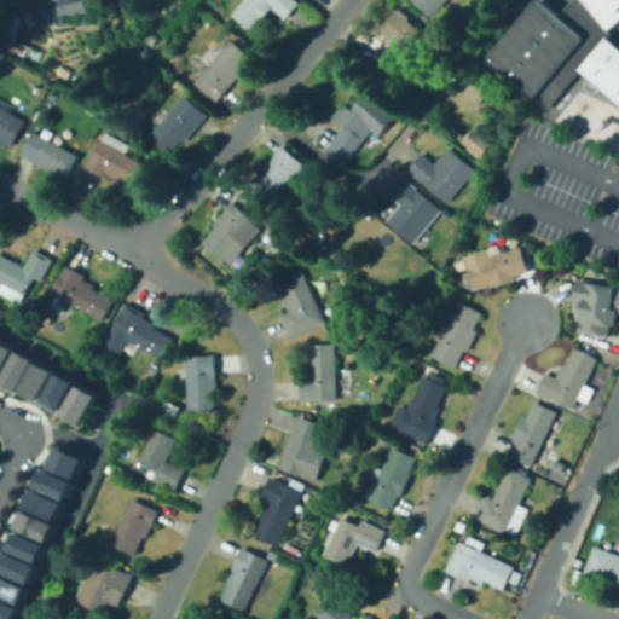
[(46,28),(40,0),(85,0),(87,12),(59,17),(61,25),(46,28)]
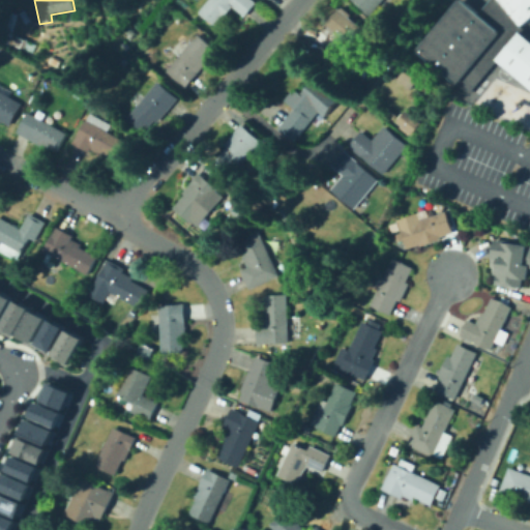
[(214,25),(199,12),(209,0),(254,0),(257,2),(245,17),(233,6),(223,19),(221,18),(214,25)]
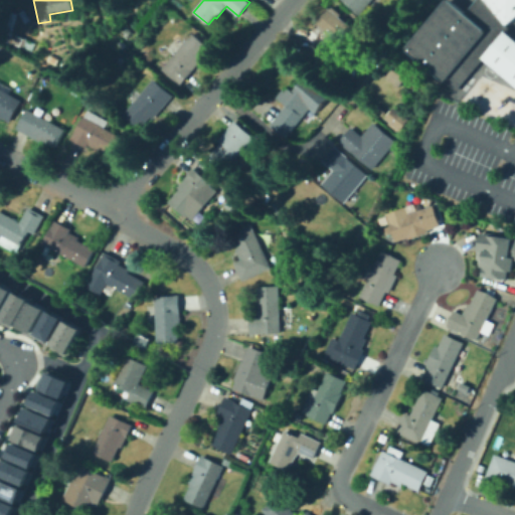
[(372,0),(360,14),(359,13),(358,14),(352,9),(352,8),(342,0),(372,0)]
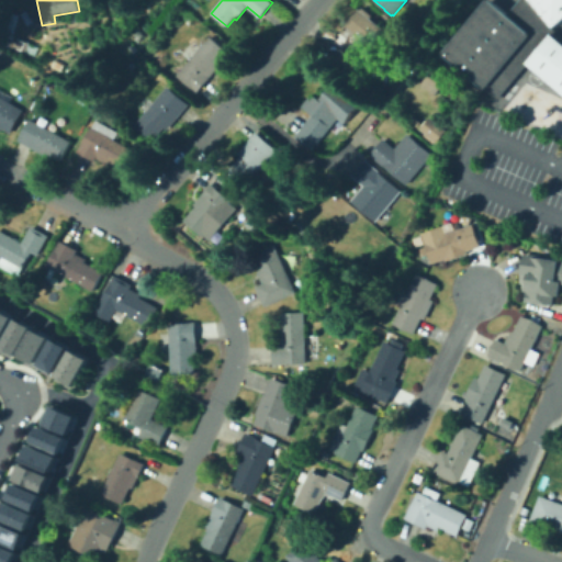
[(561,0),(561,15),(551,25),(553,29),(495,98),(439,52),(482,0),(491,0),(505,12),(516,0),(561,0)]
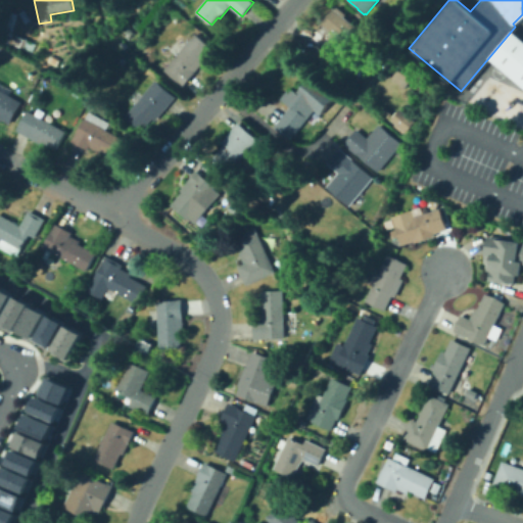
[(333,69),(315,54),(333,33),(322,22),(334,8),(335,9),(338,7),(347,14),(345,16),(370,39),(355,55),(349,50),(333,69)]
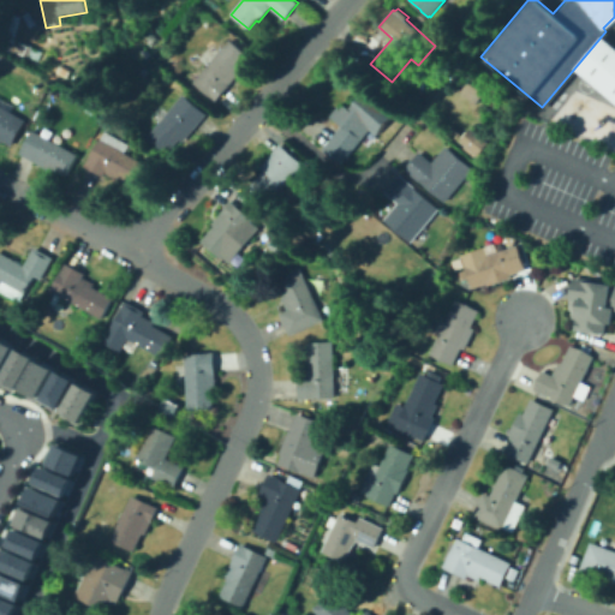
[(573,67),(614,101),(614,47),(601,35),(573,67)]
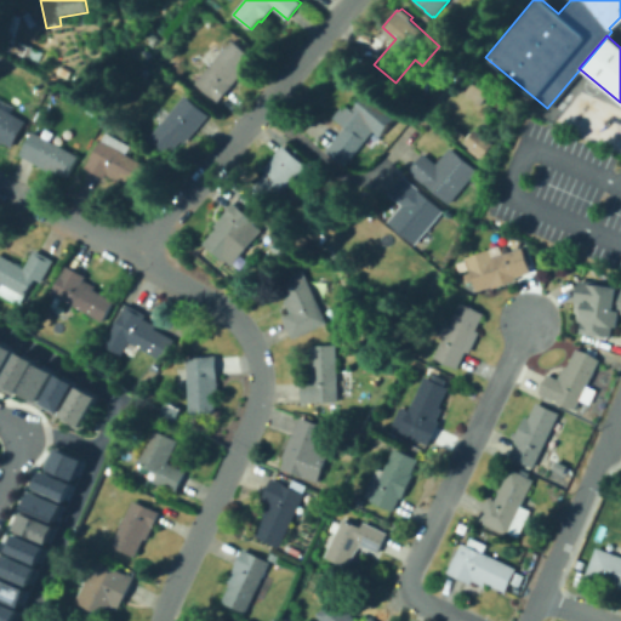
[(218,102),(197,83),(233,40),(252,56),(239,72),(243,74),(218,102)]
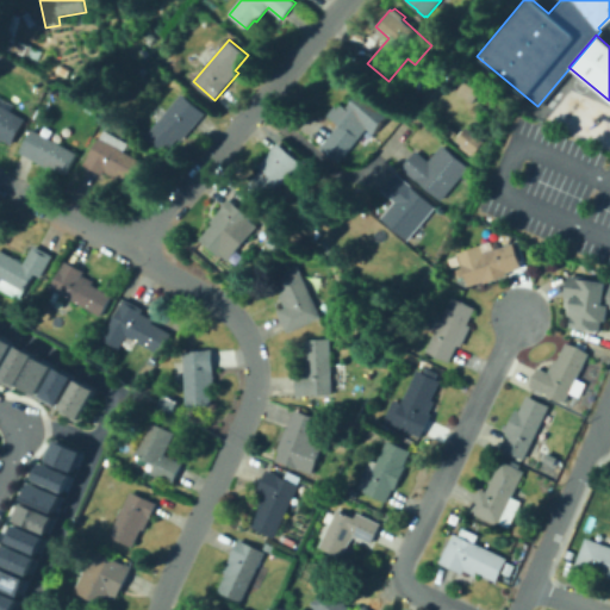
[(62,62),(73,68),(68,78),(56,72),(62,62)]
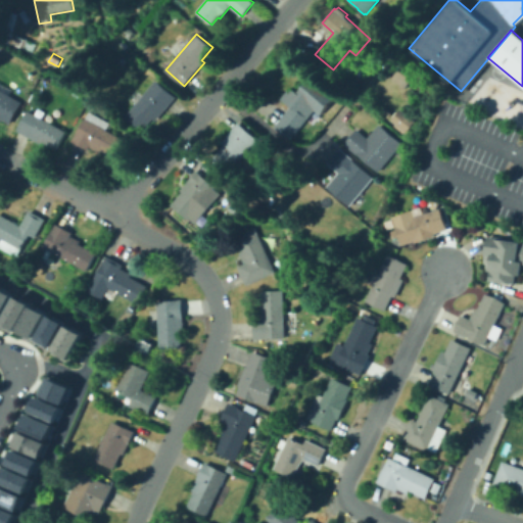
[(405,88),(392,79),(398,69),(402,72),(405,69),(414,76),(405,88)]
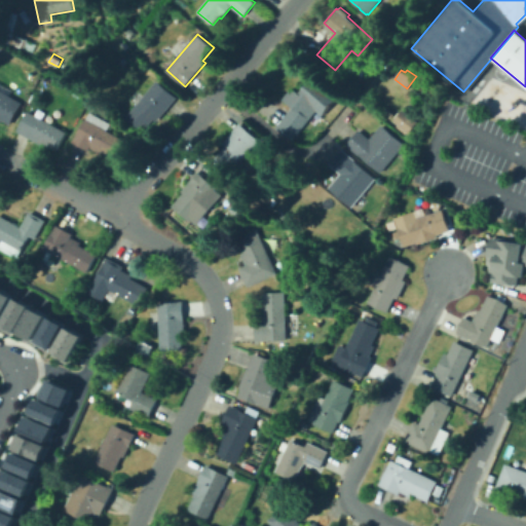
[(292,141),(276,126),(293,108),(284,99),(294,87),(300,92),(312,78),(337,99),(323,116),(316,111),(292,141)]
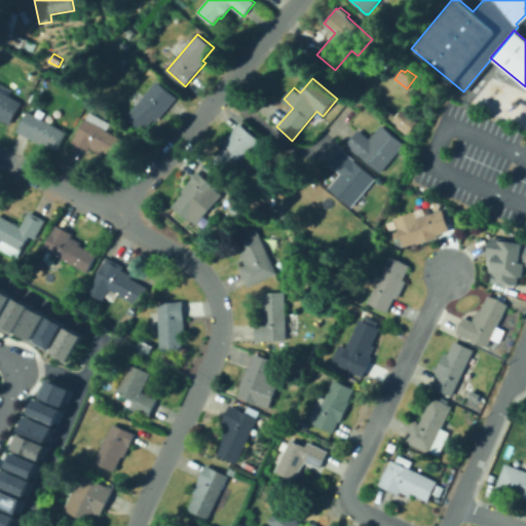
[(144,132),(126,117),(137,104),(130,100),(139,90),(145,96),(156,80),(177,98),(157,121),(154,119),(144,132)]
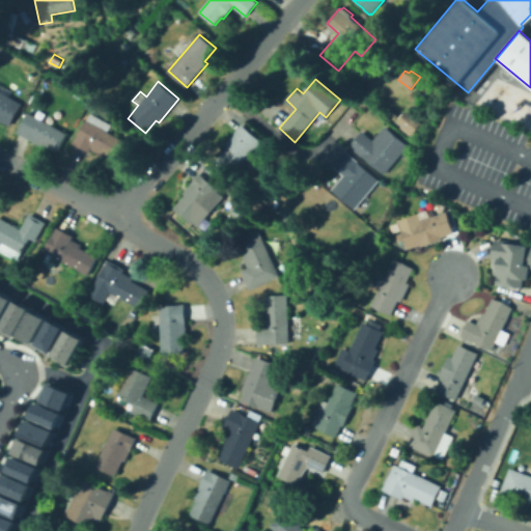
[(9,124),(2,121),(1,123),(0,122),(0,84),(11,91),(9,95),(22,103),(9,124)]
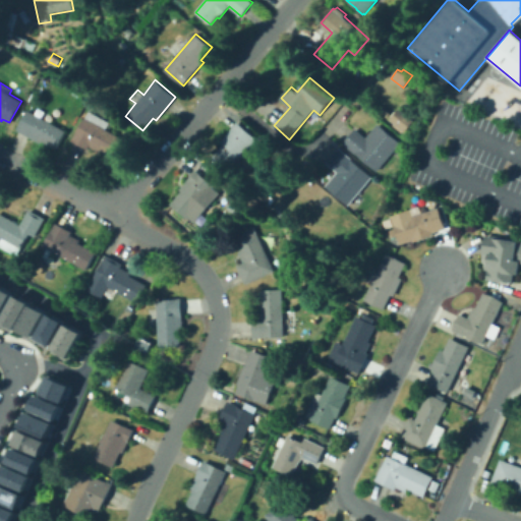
[(403,131),(388,120),(397,108),(412,120),(403,131)]
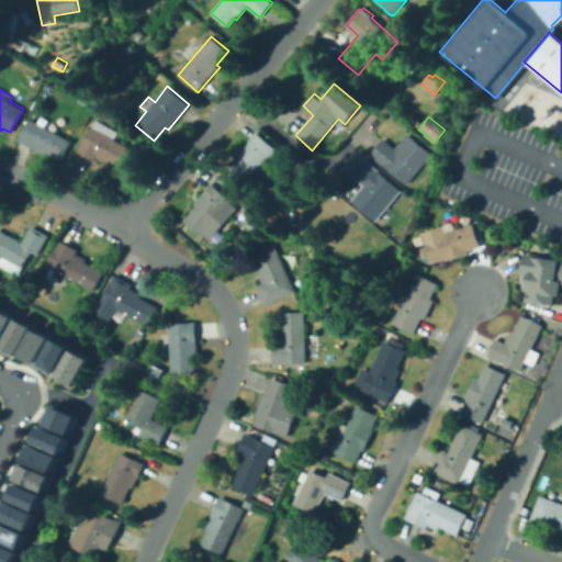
[(60,165),(19,139),(31,117),(74,143),(60,165)]
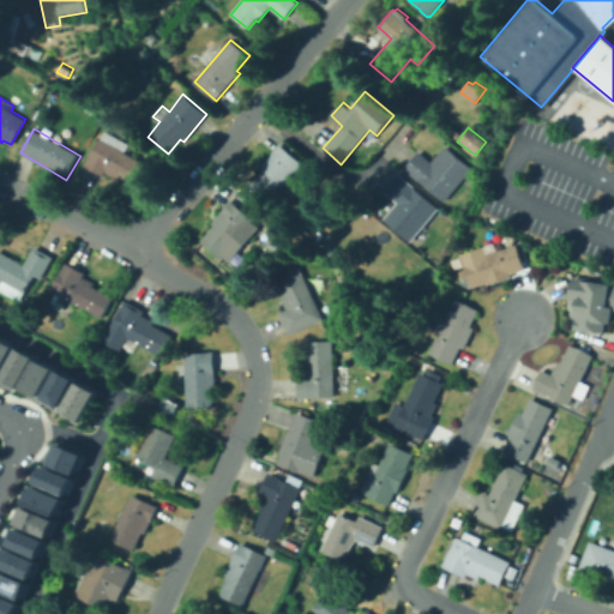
[(145,194),(107,173),(104,176),(86,167),(91,158),(89,157),(101,137),(102,138),(106,131),(131,144),(126,152),(158,170),(145,194)]
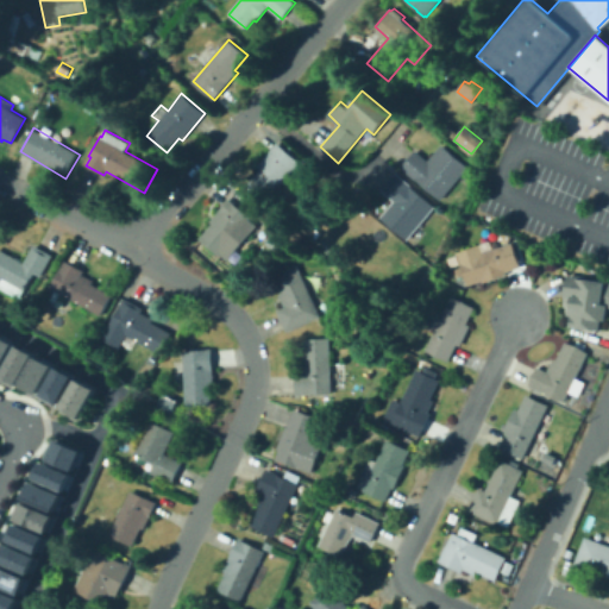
[(269,200),(249,183),(262,168),(258,165),(278,143),(301,162),(269,200)]
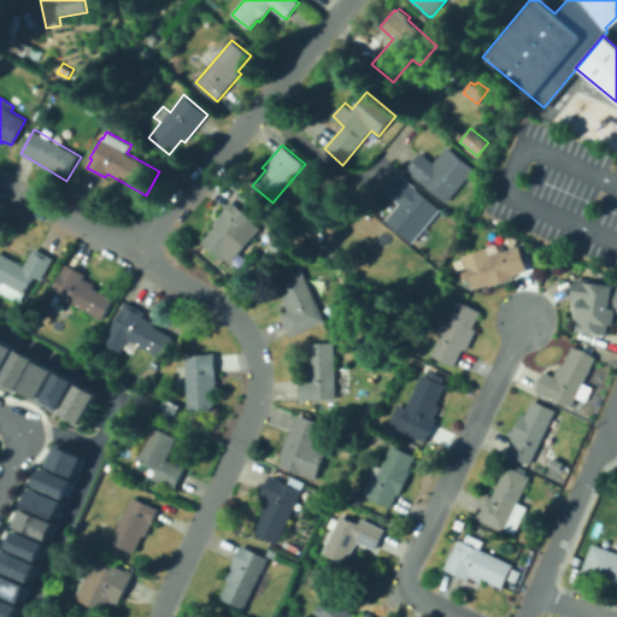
[(446,201),(407,169),(421,152),(434,163),(447,146),(472,169),(446,201)]
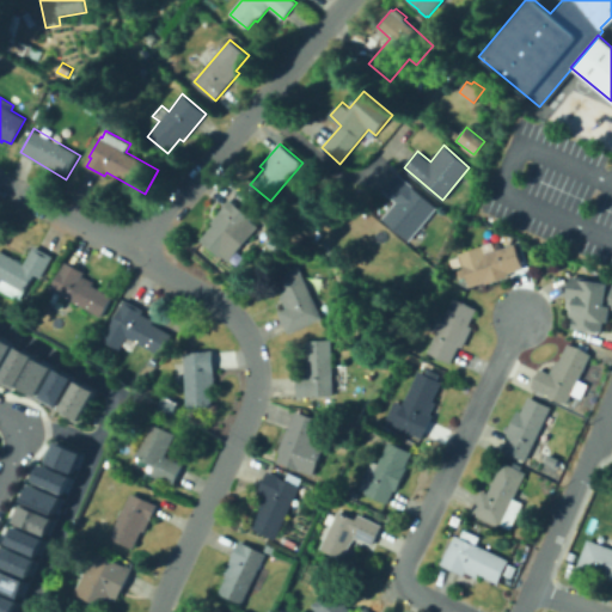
[(383,218),(396,202),(384,193),(398,175),(435,207),(409,240),(383,218)]
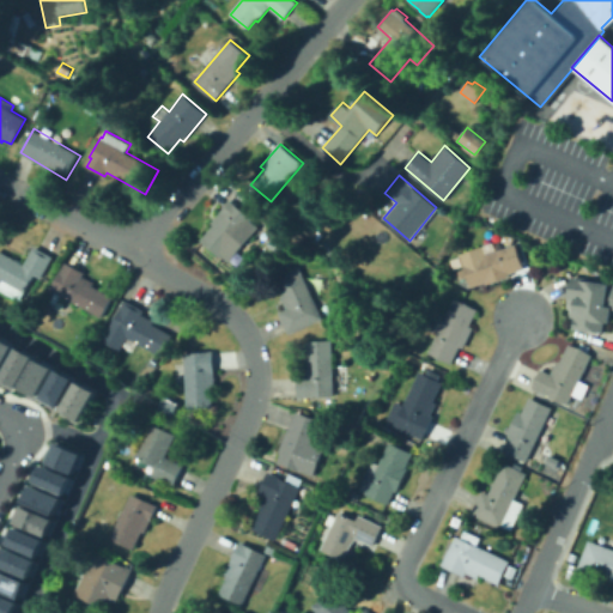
[(230,261),(224,256),(223,258),(201,241),(214,225),(212,223),(231,199),(254,218),(253,220),(260,226),(230,261)]
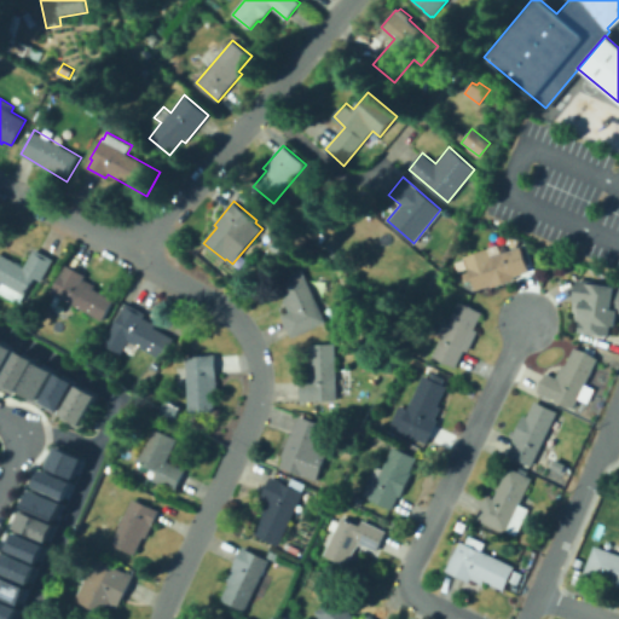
[(476,290),(468,266),(521,247),(530,271),(515,276),(516,279),(492,288),(491,285),(476,290)]
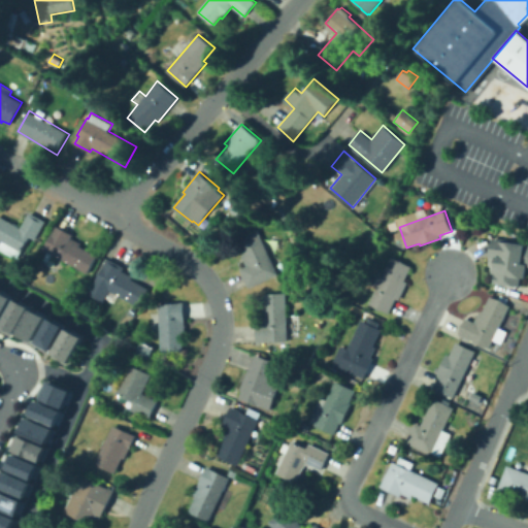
[(0,250),(0,215),(22,227),(31,211),(46,221),(36,239),(31,236),(19,259),(0,250)]
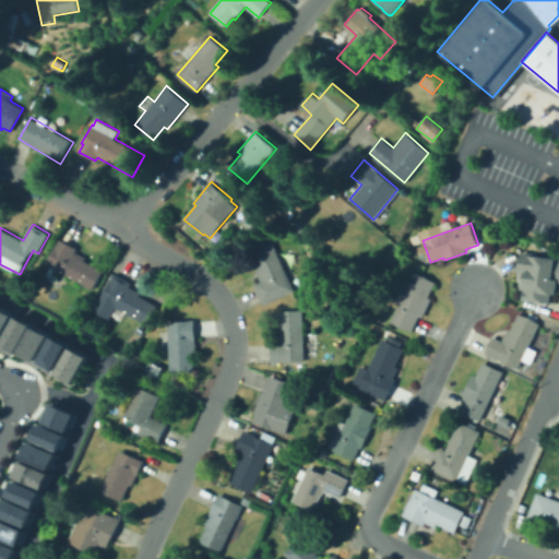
[(93,289),(47,264),(61,239),(78,249),(76,251),(87,258),(85,260),(104,270),(93,289)]
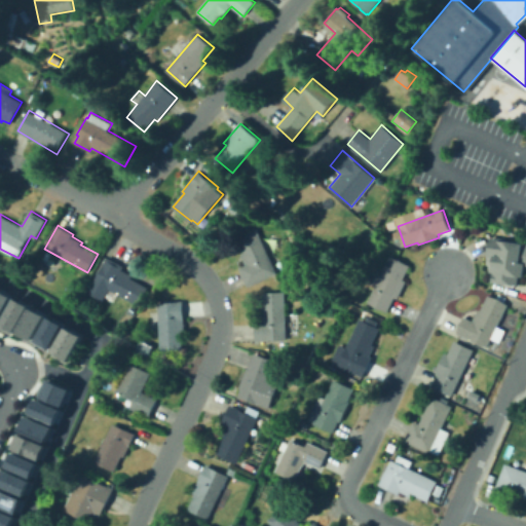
[(248,286),(239,267),(246,265),(241,253),(242,253),(235,236),(257,227),(276,272),(248,286)]
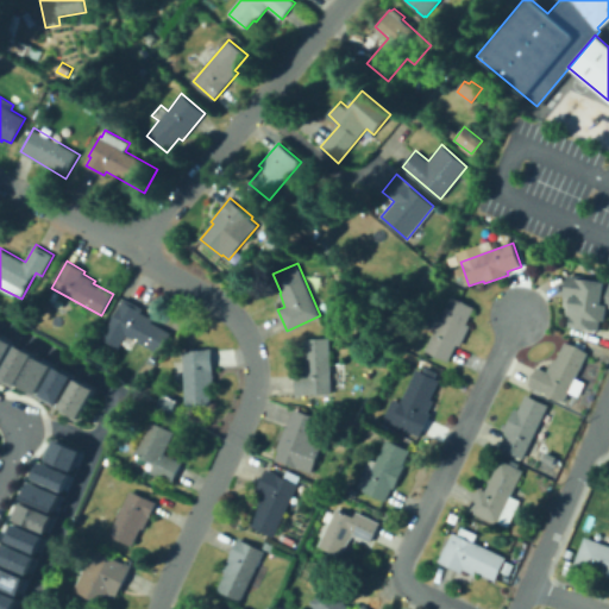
[(603,331),(569,331),(569,297),(562,297),(562,272),(595,271),(595,276),(603,276),(603,296),(594,296),(594,312),(603,312),(603,331)]
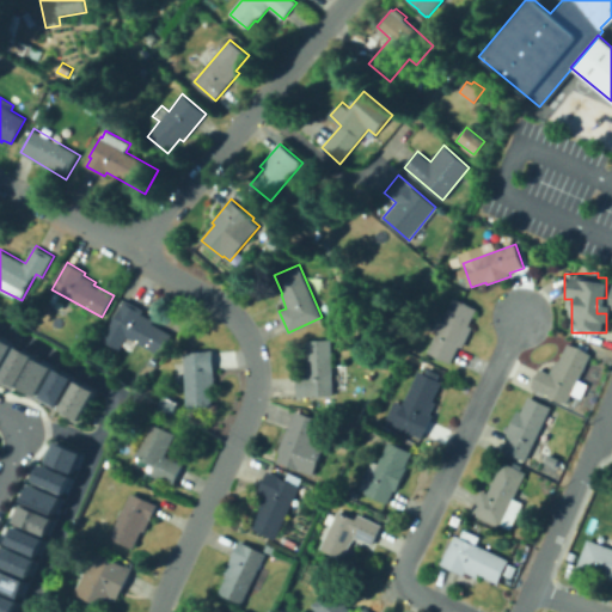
[(452,363),(428,353),(454,298),(478,308),(470,325),(473,326),(464,348),(460,346),(452,363)]
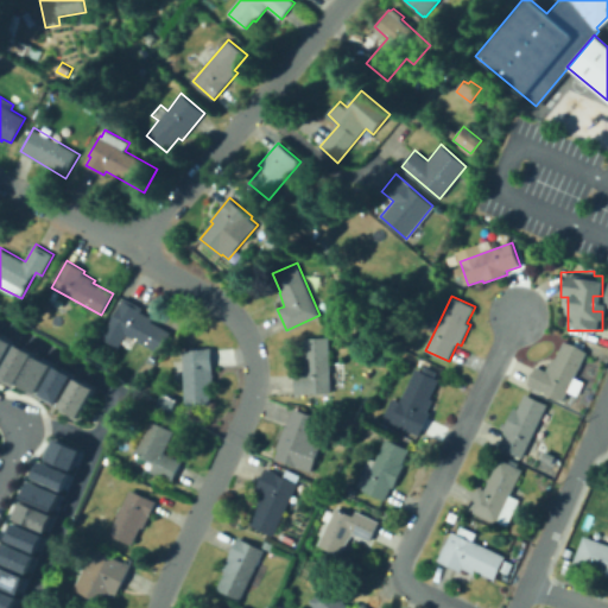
[(160,353),(134,339),(109,325),(125,297),(145,308),(143,311),(154,318),(152,321),(172,331),(160,353)]
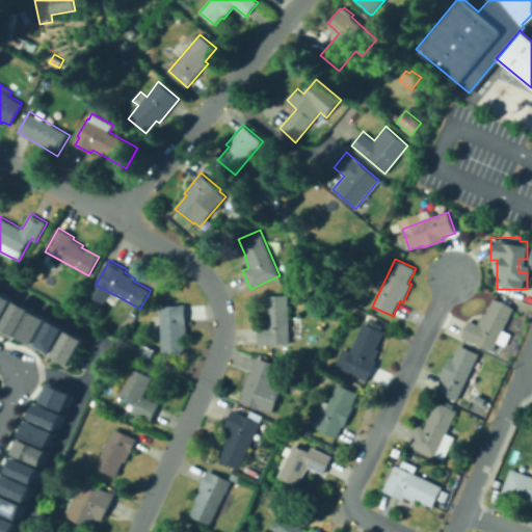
[(0,292),(11,299),(0,319),(0,292)]
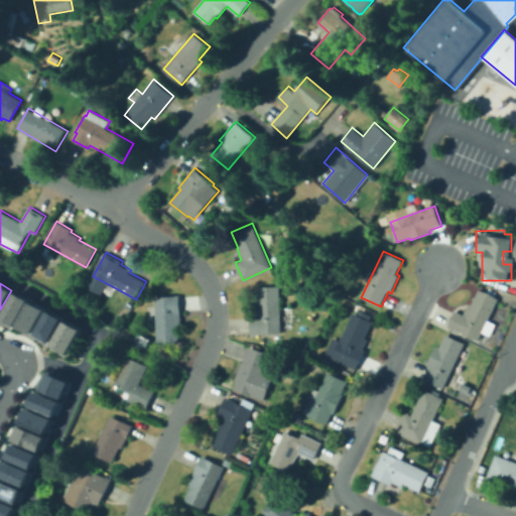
[(479,341),(448,327),(456,310),(464,314),(470,303),(472,304),(479,288),(485,291),(488,285),(501,291),(498,297),(499,297),(489,319),(497,324),(491,336),(483,332),(479,341)]
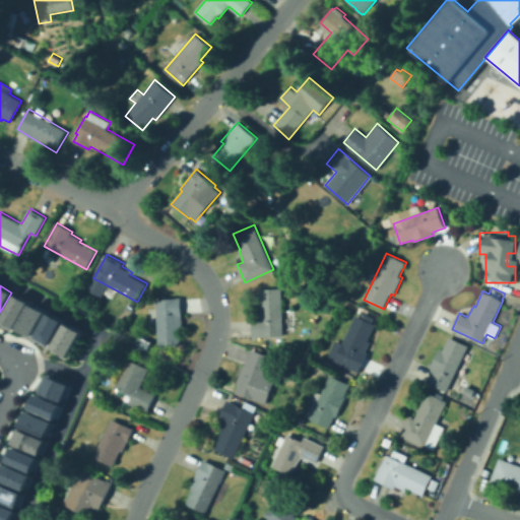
[(282,336),(252,338),(252,320),(261,320),(259,290),(280,289),(282,336)]
